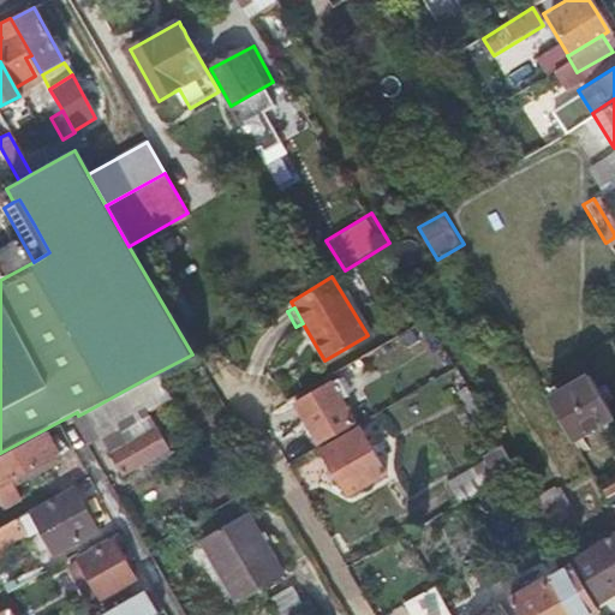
[(168,402),(153,375),(83,413),(120,478),(167,451),(147,416),(168,402)]
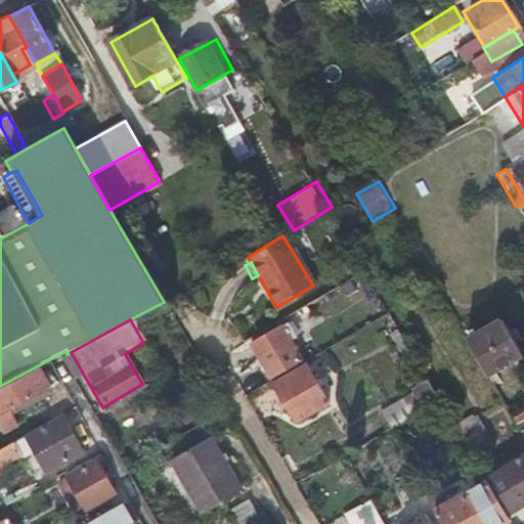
[(474,332),(471,334),(469,335),(472,340),(468,342),(487,377),(522,355),(501,321),(477,337),(474,332)]
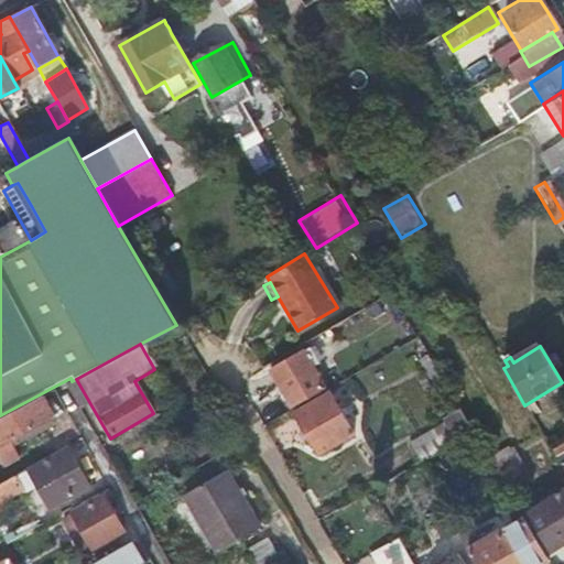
[(311,367),(315,364),(321,360),(313,348),(271,372),(292,409),(324,390),(311,367)]
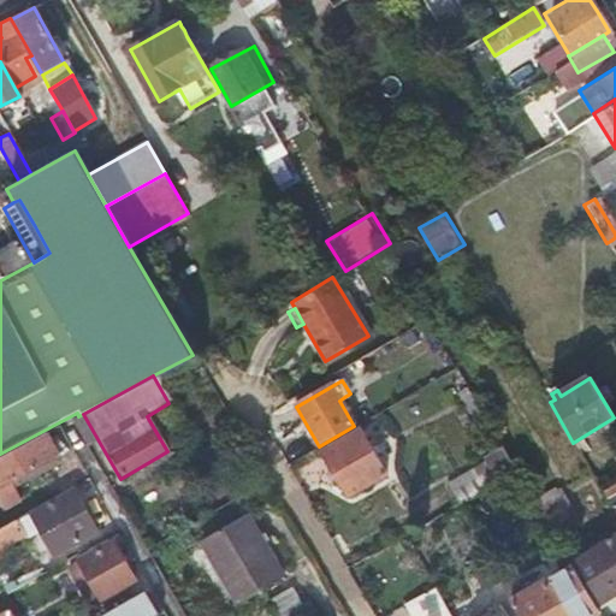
[(458,391),(479,426),(487,422),(466,388),(458,391)]
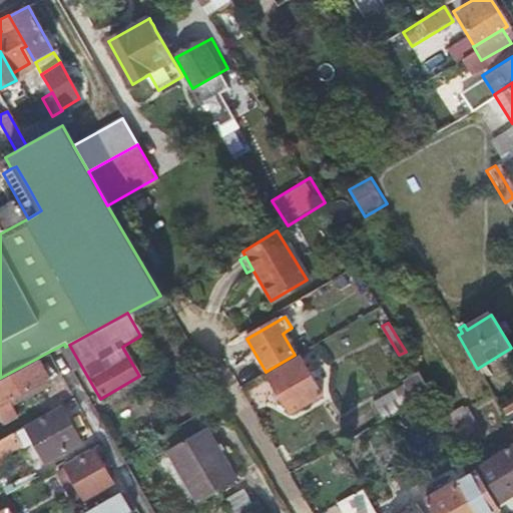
[(268,377),(277,393),(286,408),(317,390),(299,358),(268,377)]
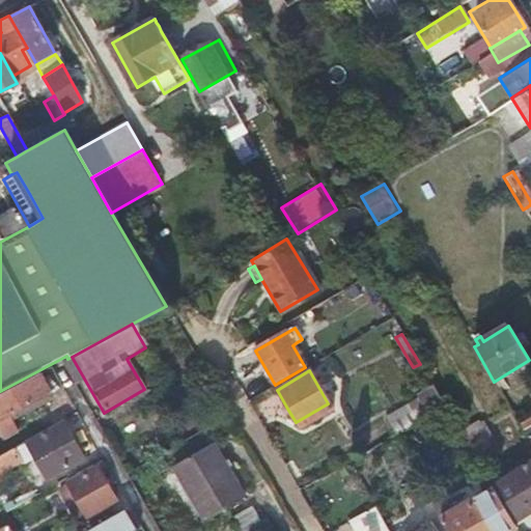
[(0,421),(29,404),(37,418),(45,431),(64,421),(50,394),(51,393),(39,373),(0,395),(0,421)]
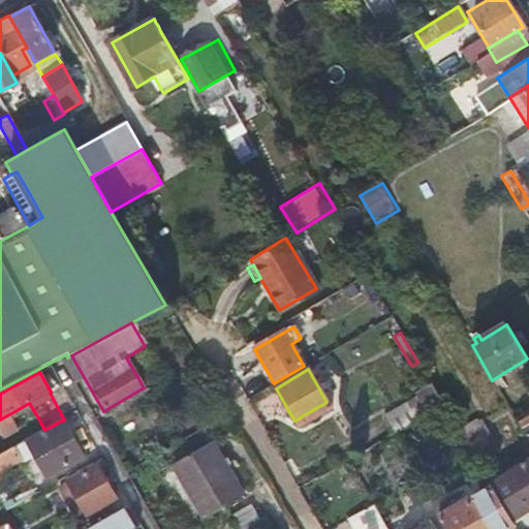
[(415,391),(418,397),(423,404),(413,409),(410,403),(383,418),(393,435),(443,405),(430,382),(415,391)]
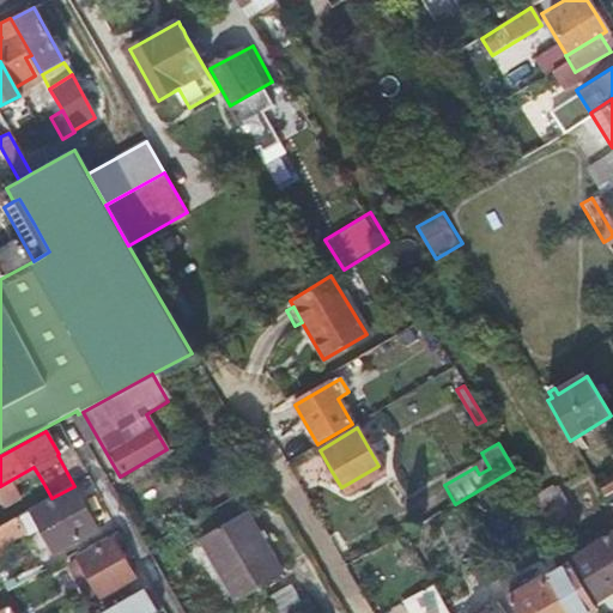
[(32,513),(43,533),(54,553),(96,529),(73,490),(32,513)]
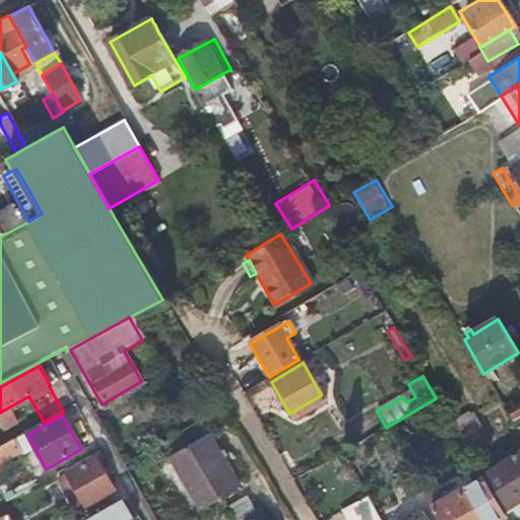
[(461,440),(466,449),(476,443),(463,418),(452,426),(461,440)]
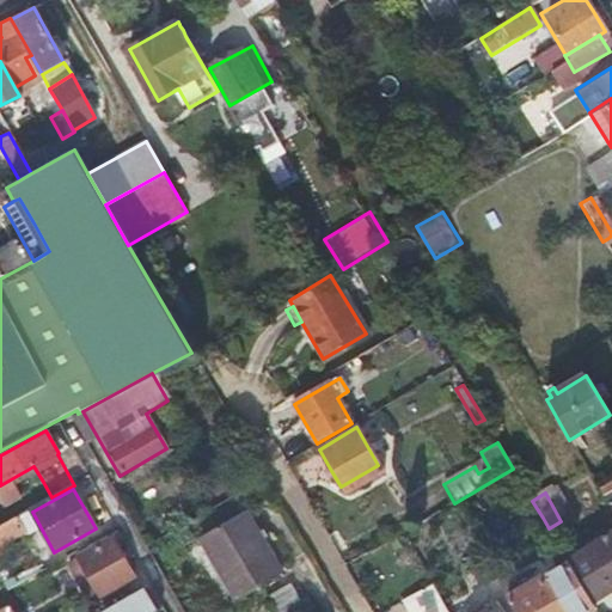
[(242,509),(234,514),(270,577),(279,574),(242,509)]
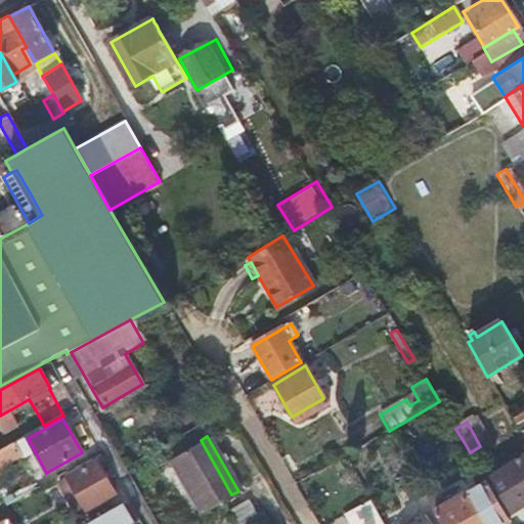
[(231,494),(201,440),(169,459),(200,513),(231,494)]
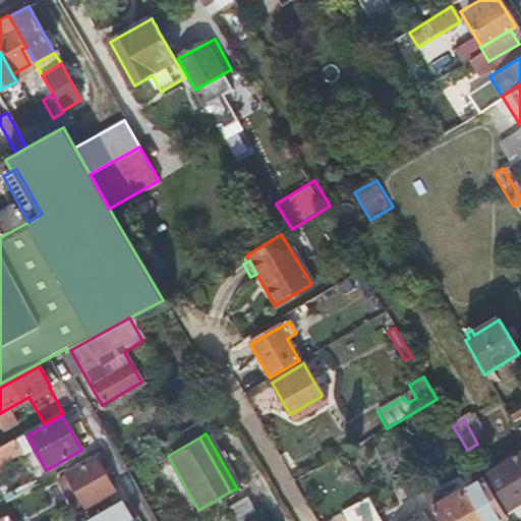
[(0,470),(7,466),(5,463),(20,454),(14,441),(0,448),(0,470)]
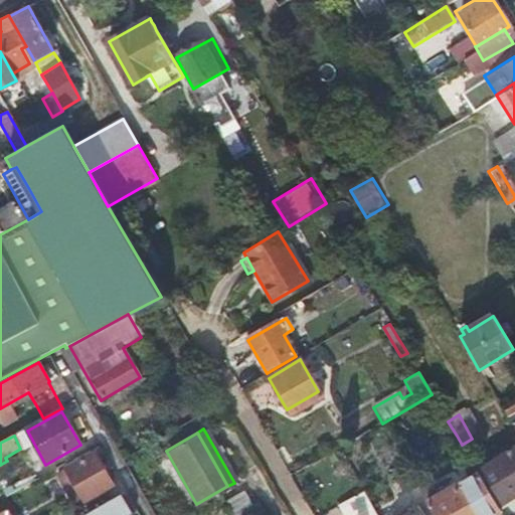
[(465,451),(462,445),(457,436),(450,440),(459,454),(465,451)]
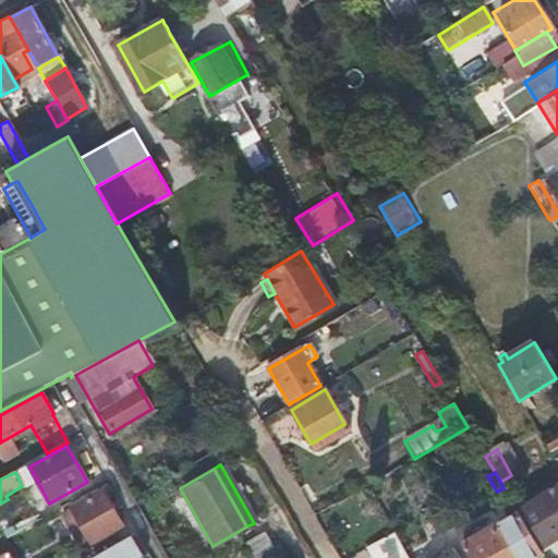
[(557,485),(517,510),(519,513),(540,547),(557,535),(557,485)]
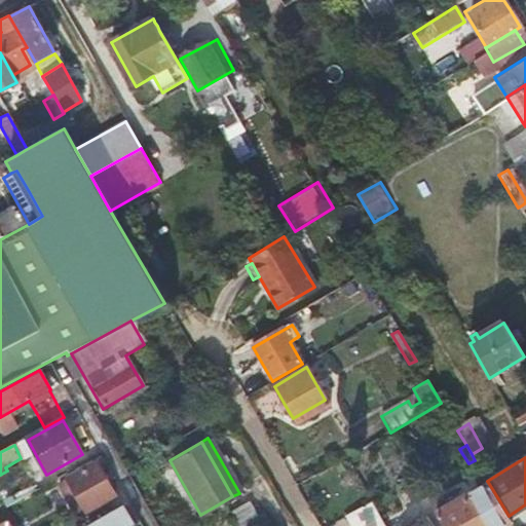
[(67,478),(69,484),(72,489),(68,492),(76,505),(80,502),(86,512),(104,502),(114,496),(96,462),(67,478)]
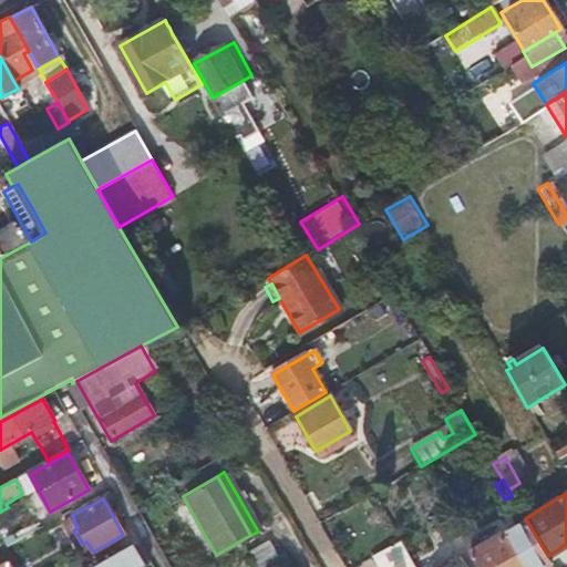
[(446,511),(439,515),(431,519),(445,544),(460,535),(446,511)]
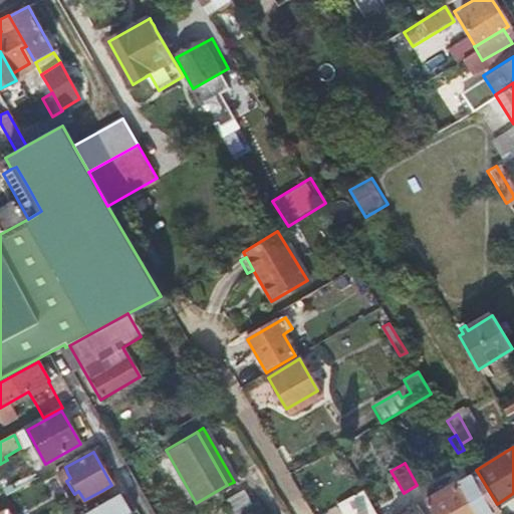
[(24,486),(27,492),(31,499),(56,485),(48,472),(24,486)]
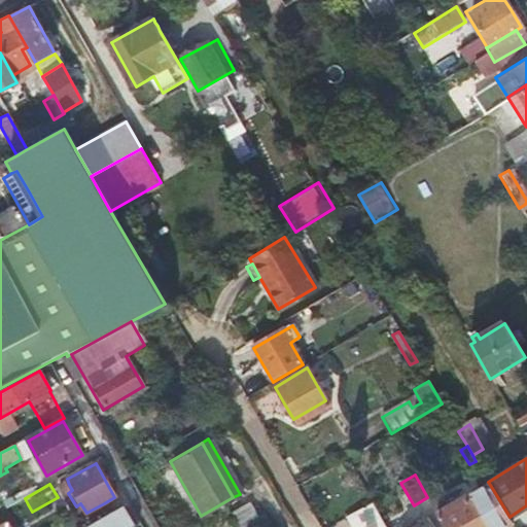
[(510,517),(490,485),(449,508),(440,492),(428,498),(444,526),(505,526),(513,523),(510,517)]
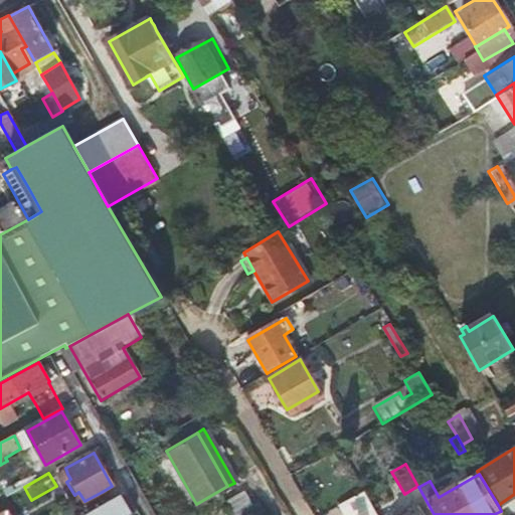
[(90,512),(109,502),(102,492),(84,501),(90,512)]
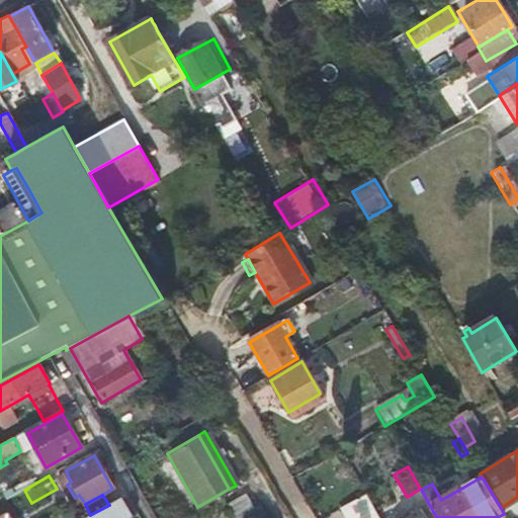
[(377,517),(365,496),(353,503),(340,510),(344,517),(377,517)]
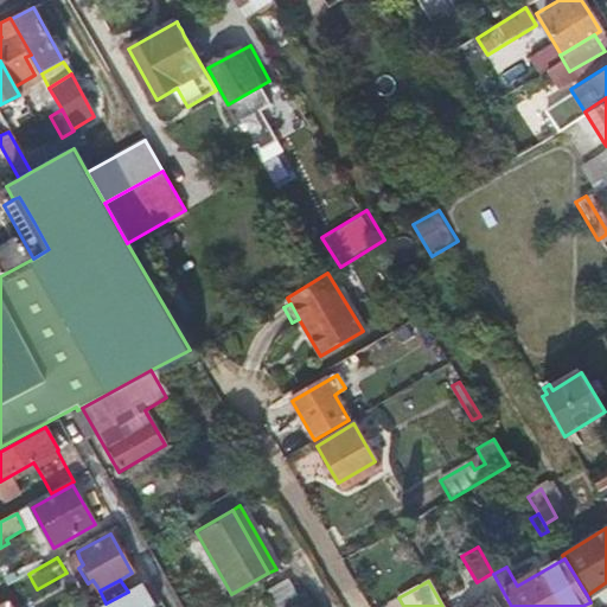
[(98,606),(149,606),(155,605),(144,582),(128,592),(106,604),(98,606)]
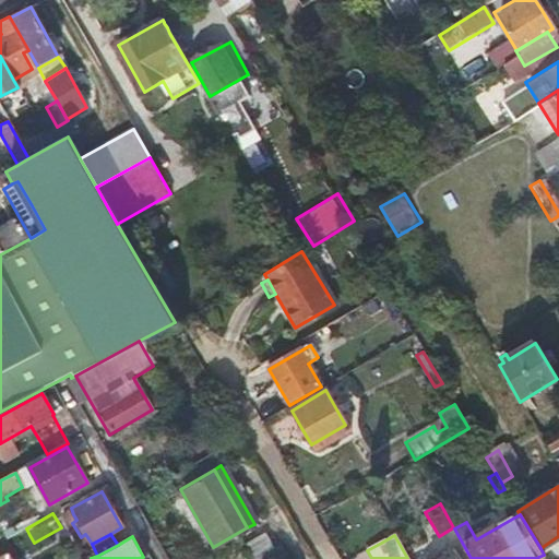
[(288,558),(281,545),(263,555),(265,558),(288,558)]
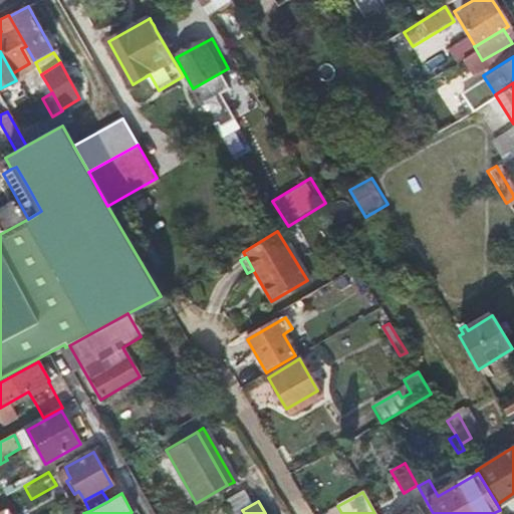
[(422,513),(417,505),(401,513),(422,513)]
